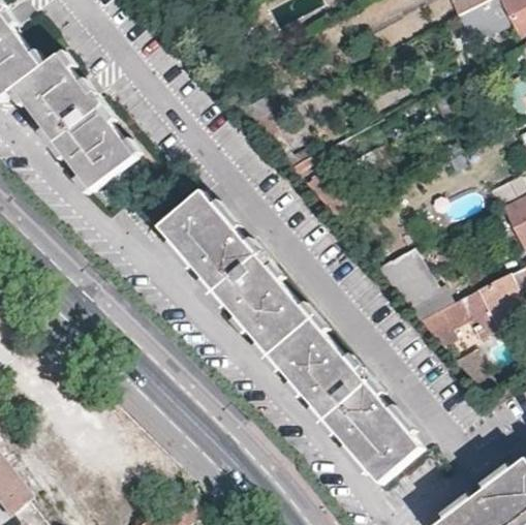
[(49,63),(11,7),(17,4),(13,0),(0,0),(0,95),(19,84),(88,187),(137,154),(105,107),(111,104),(100,89),(95,92),(67,51),(49,63)]
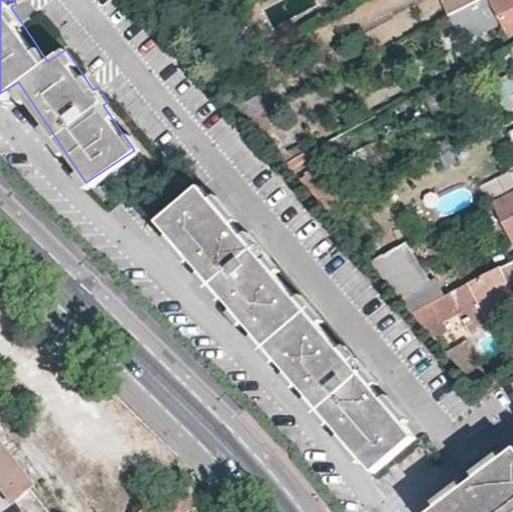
[(440,0),(437,2),(444,15),(446,15),(474,0),(440,0)]
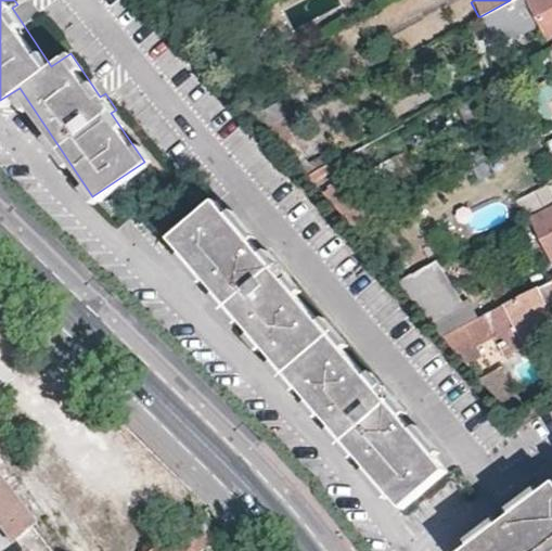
[(551,0),(510,0),(480,16),(487,27),(505,18),(524,9),(522,5),(529,1),(549,38),(551,36),(551,0)]
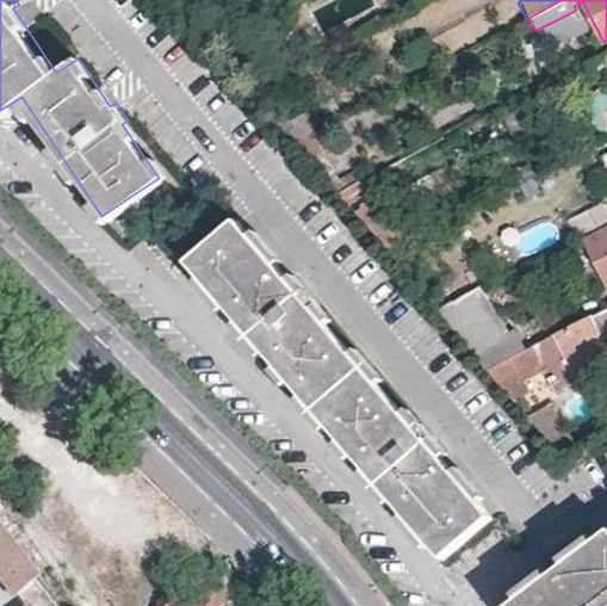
[(582,25),(576,10),(556,20),(563,36),(582,25)]
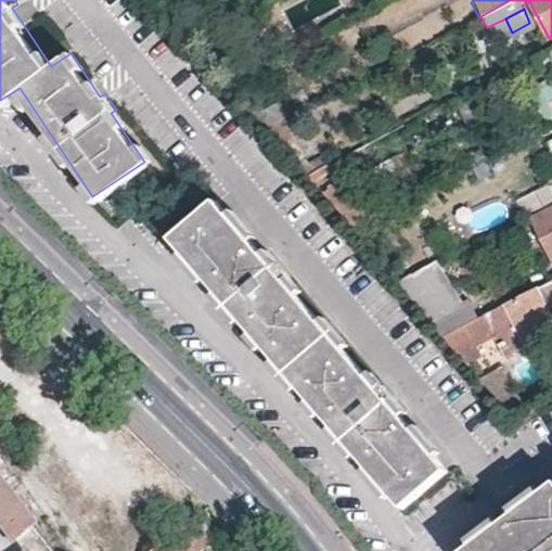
[(508,47),(498,39),(492,42),(498,52),(508,47)]
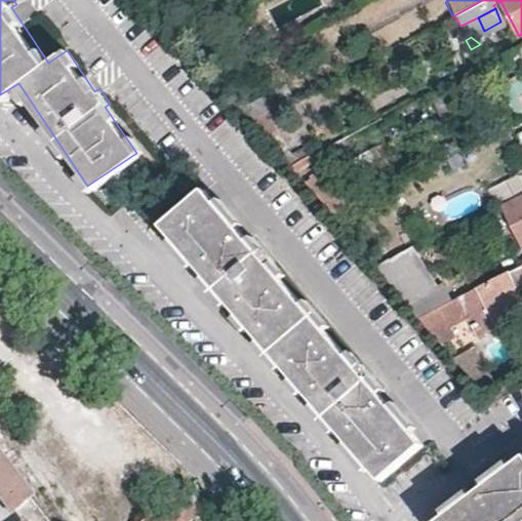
[(488,68),(498,88),(519,81),(506,58),(488,68)]
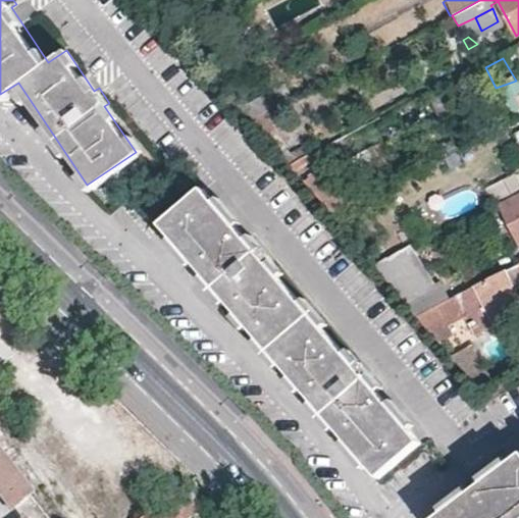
[(513,119),(518,115),(518,79),(498,90),(513,119)]
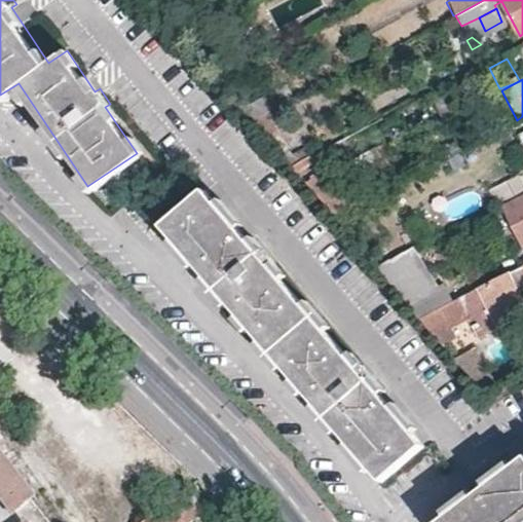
[(275,108),(295,98),(288,83),(238,108),(250,121),(263,114),(275,108)]
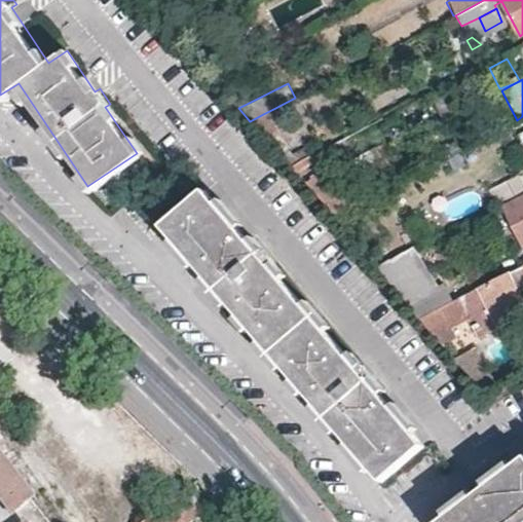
[(512,115),(505,102),(491,109),(498,121),(512,115)]
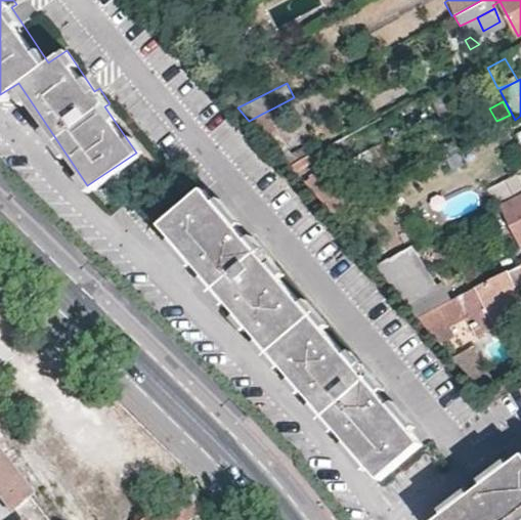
[(348,206),(305,156),(303,156),(299,159),(287,165),(331,215),(348,206)]
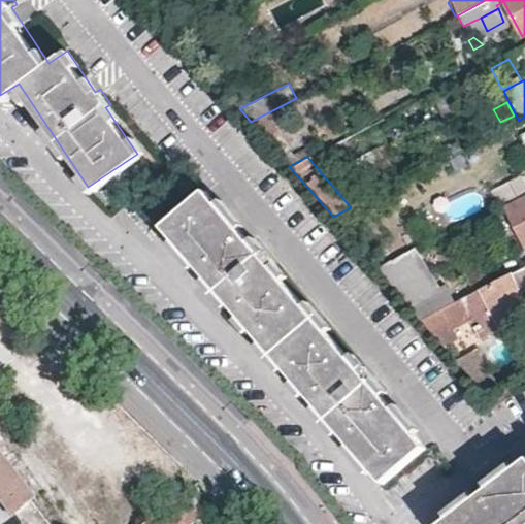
[(497,205),(524,190),(524,185),(519,174),(489,190),(497,205)]
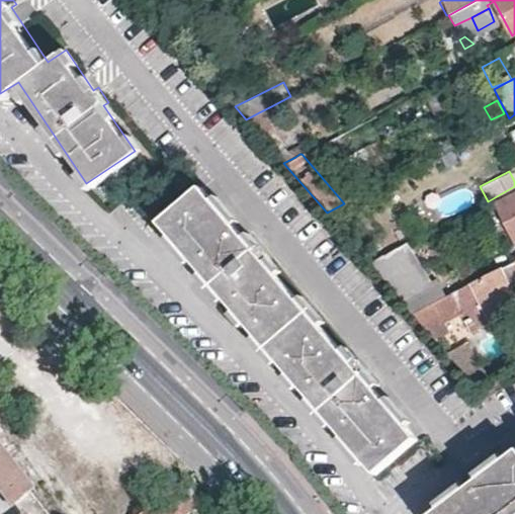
[(350,363),(264,264),(270,260),(248,236),(242,240),(198,188),(158,226),(198,273),(246,327),(302,393),(373,476),(417,440),(372,389),(377,383),(356,359),(350,363)]
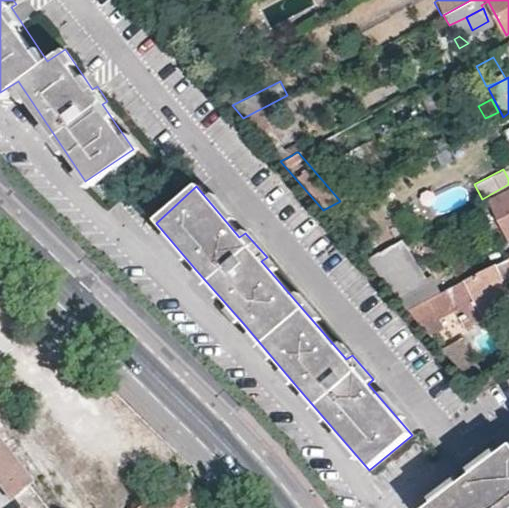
[(507,240),(508,239),(508,188),(487,200),(507,240)]
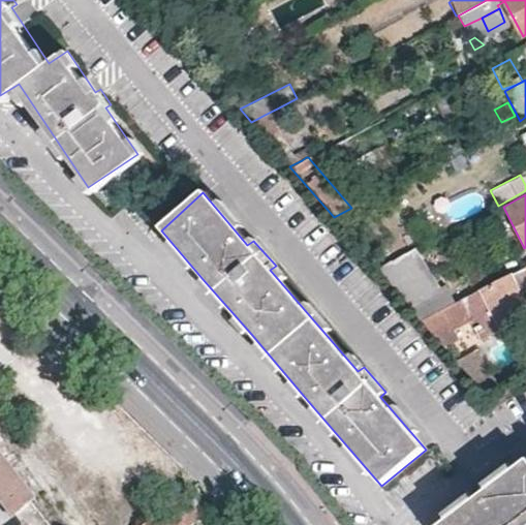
[(430,270),(416,247),(377,268),(409,306),(440,286),(430,270)]
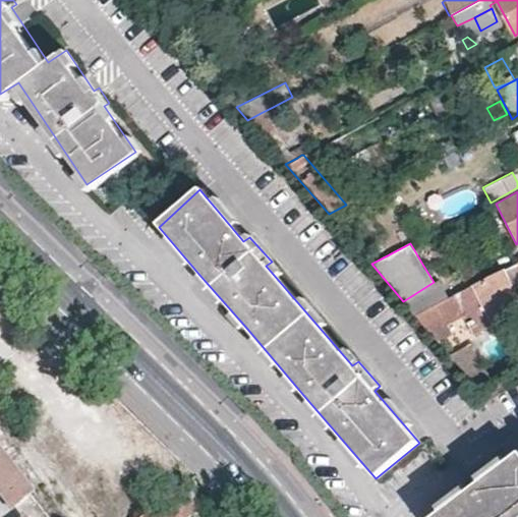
[(497,273),(517,261),(517,251),(514,243),(490,256),(497,273)]
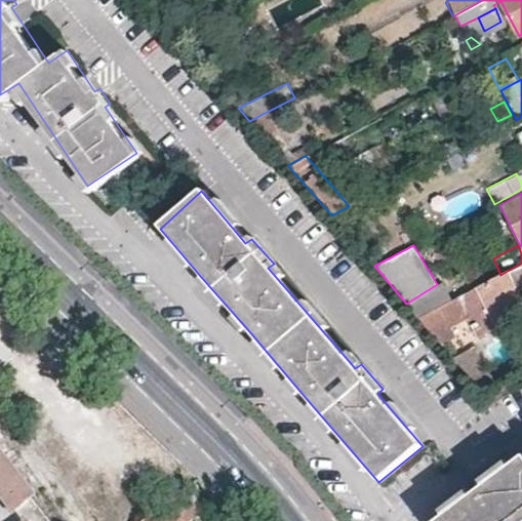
[(521,263),(500,275),(452,299),(417,317),(441,344),(455,336),(450,326),(467,319),(477,337),(521,313),(521,298),(519,292),(521,290),(521,263)]
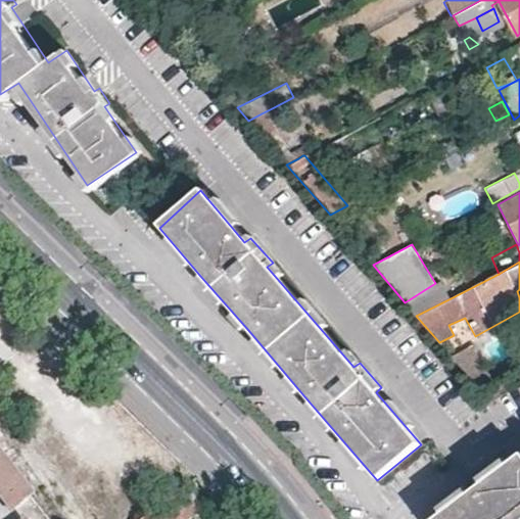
[(435,283),(405,302),(416,316),(451,298),(440,280),(435,283)]
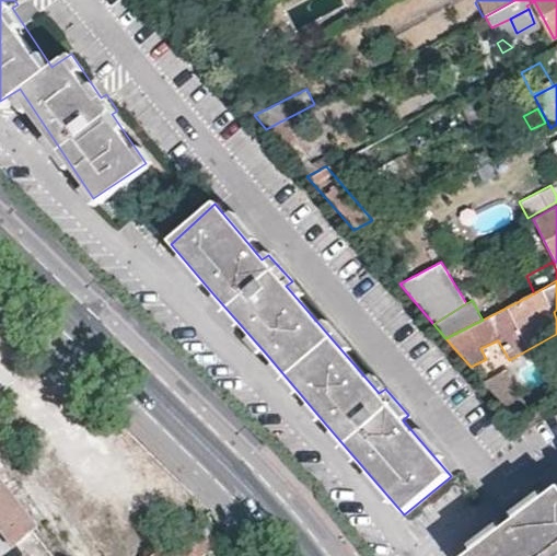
[(526,407),(505,368),(483,380),(513,416),(526,407)]
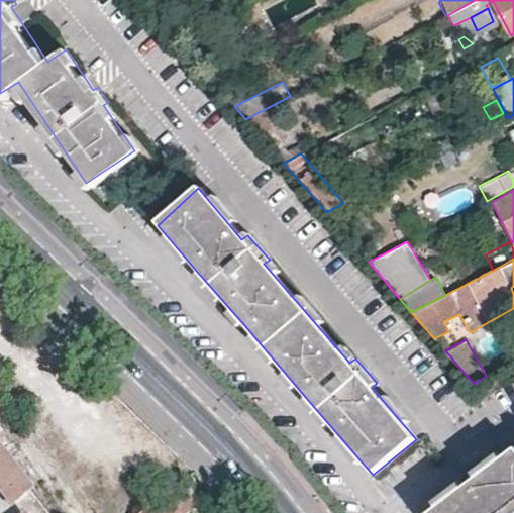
[(17,450),(4,434),(0,437),(0,449),(7,458),(17,450)]
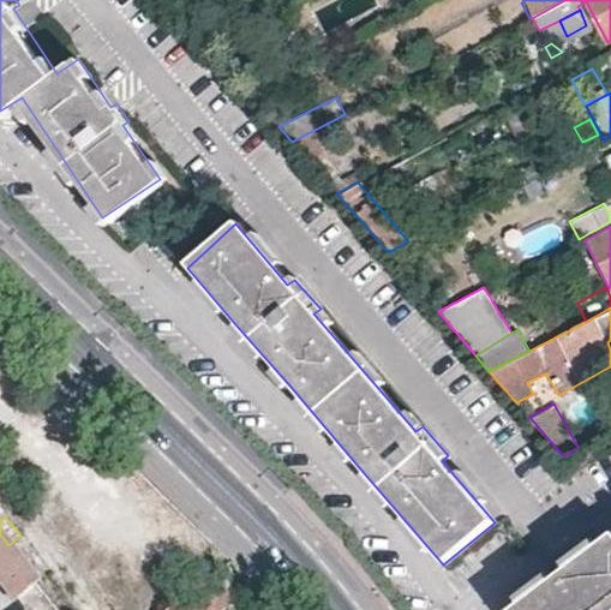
[(0,585),(17,608),(42,588),(9,545),(0,534),(0,585)]
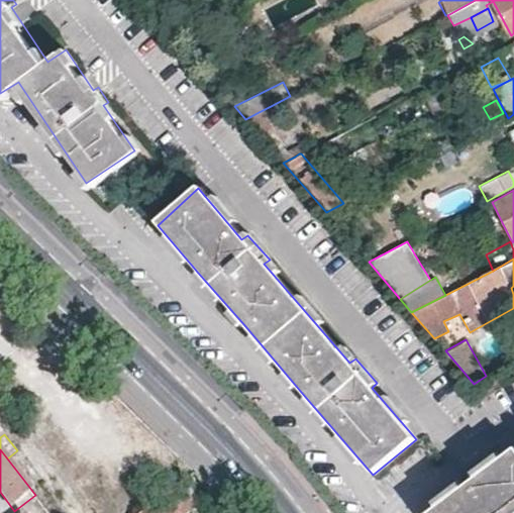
[(513,512),(513,449),(428,512),(513,512)]
